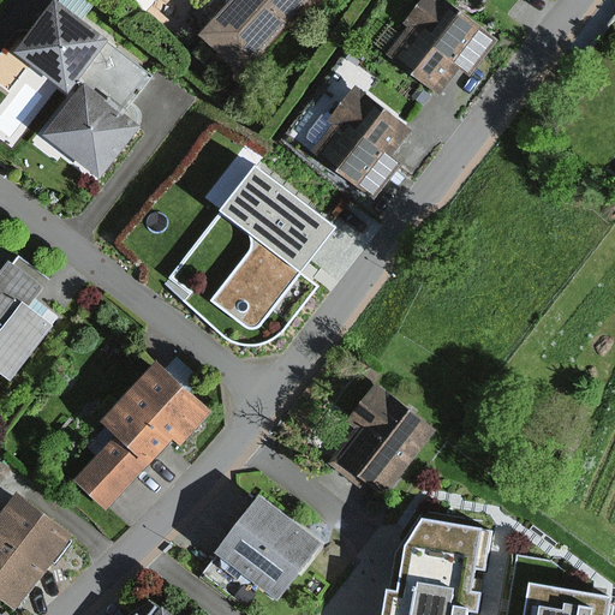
[(233,0),(199,37),(239,73),(306,0),(233,0)]
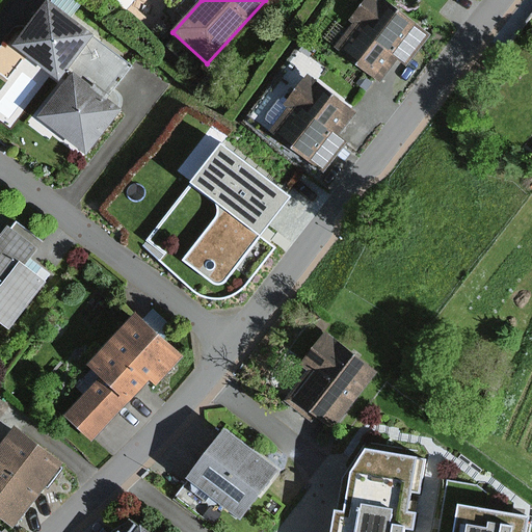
[(369,0),(333,48),(379,82),(393,63),(404,73),(432,36),(383,0),(369,0)]
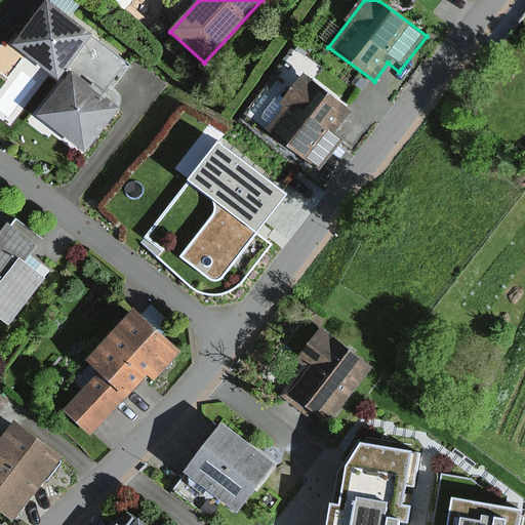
[(86,36),(41,1),(7,45),(52,80),(86,36)]
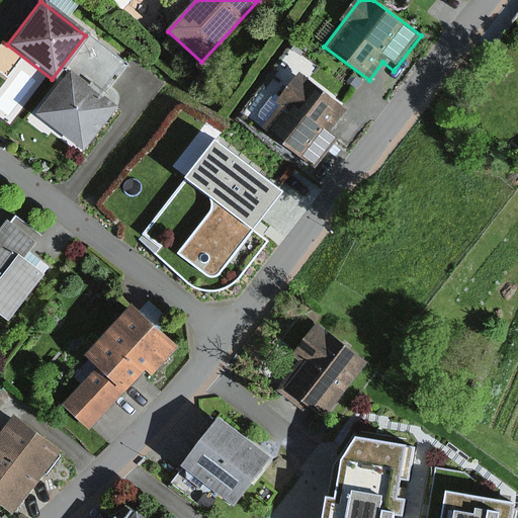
[(65,73),(31,114),(77,150),(110,109),(65,73)]
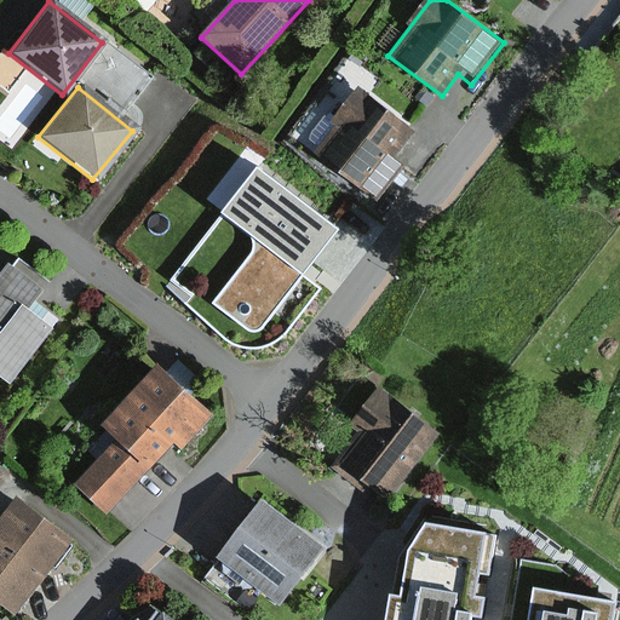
[(411,137),(357,90),(308,145),(372,202),(401,170),(394,156),(411,137)]
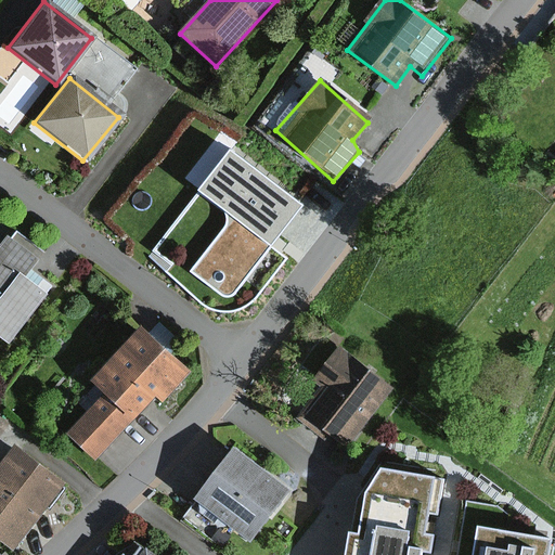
[(213,139),(191,175),(211,188),(233,152),(213,139)]
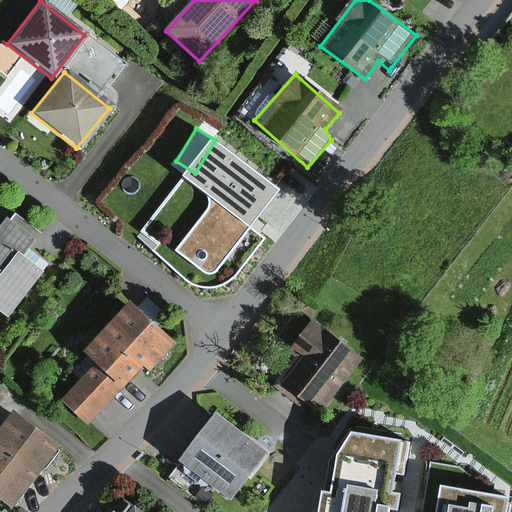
[(199,174),(228,198),(190,248),(224,274),(261,226),(264,228),(296,188),(231,135),(199,174)]
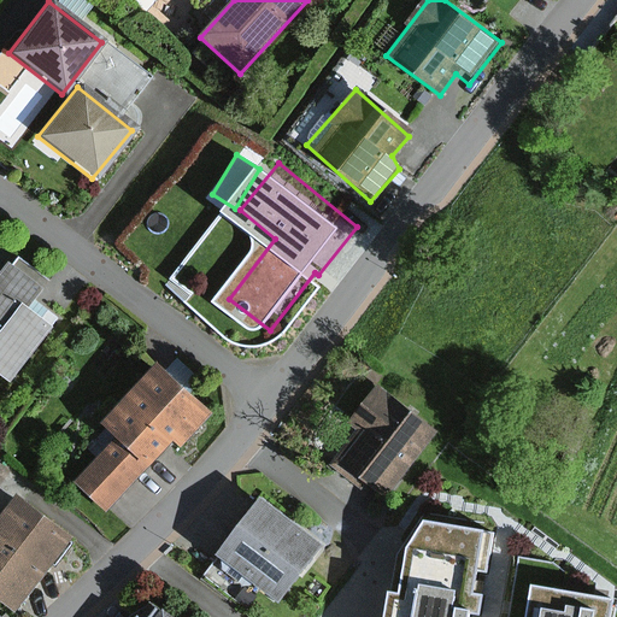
[(0,381),(7,387),(57,325),(34,306),(46,292),(7,260),(0,269),(0,381)]
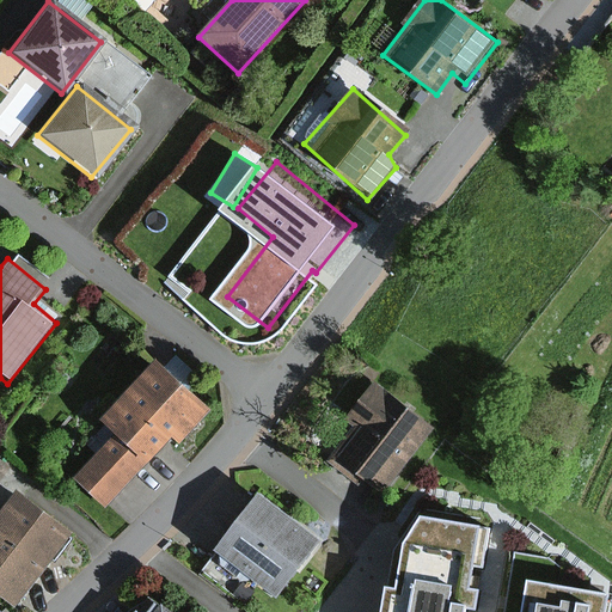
[(68,481),(102,512),(165,441),(177,452),(214,411),(152,356),(99,416),(114,429),(68,481)]
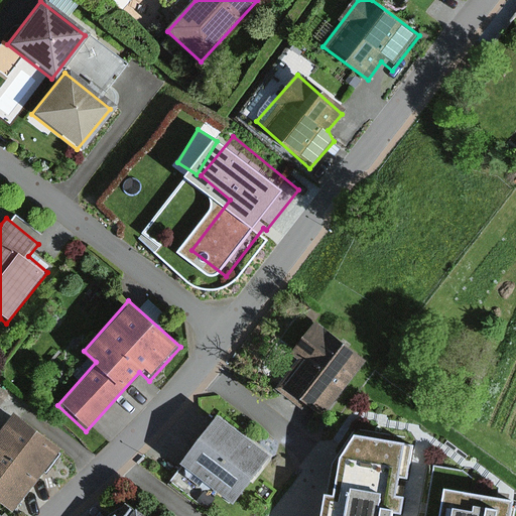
[(297,358),(276,384),(318,417),(363,362),(318,328),(316,332),(308,325),(288,351),(297,358)]
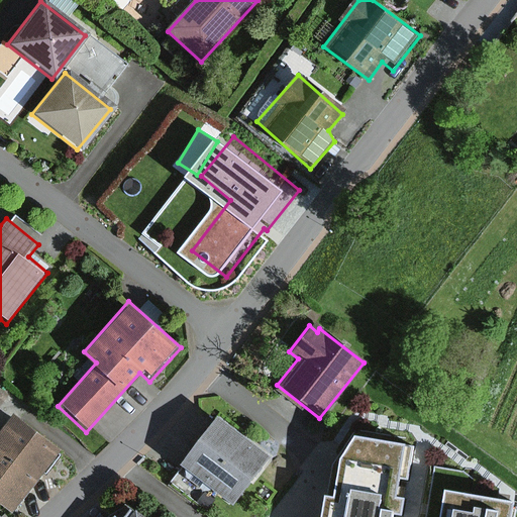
[(79,448),(35,413),(0,455),(0,485),(29,509),(79,448)]
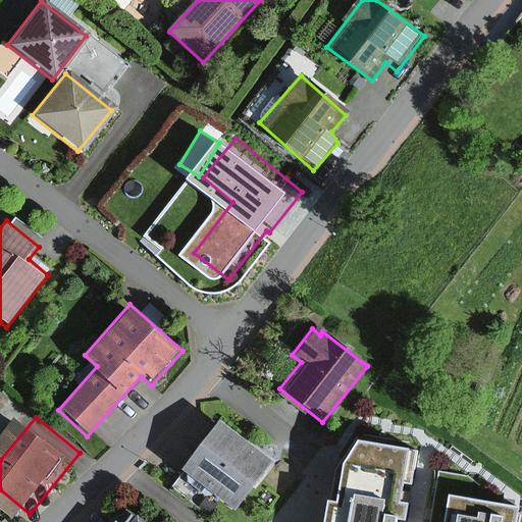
[(215,423),(183,465),(235,504),(266,462),(215,423)]
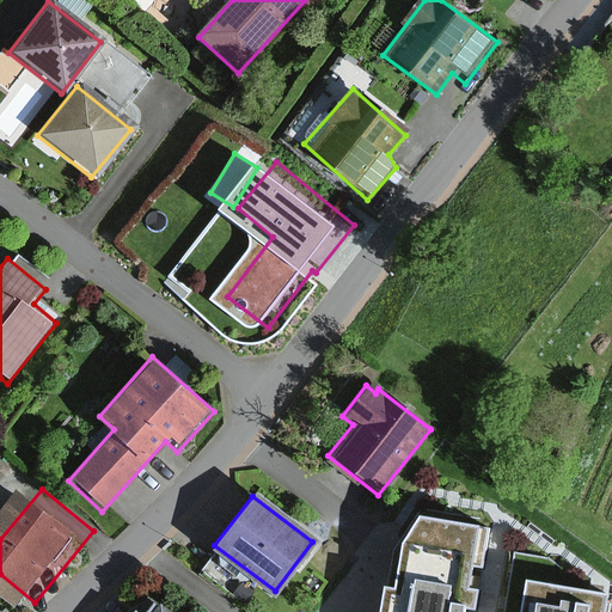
[(463,611),(472,519),(409,513),(402,588),(375,586),(373,611),(463,611)]
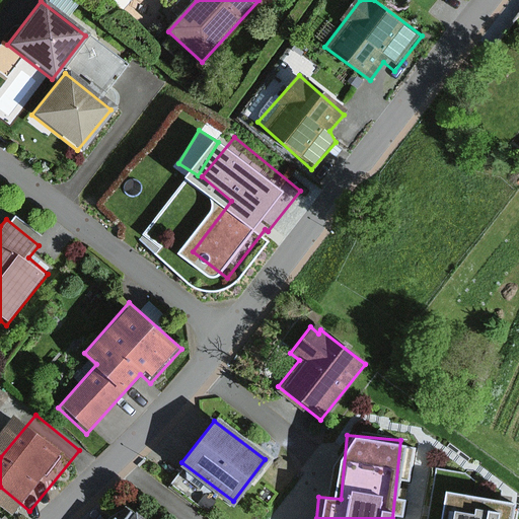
[(518,518),(518,500),(446,489),(441,518),(518,518)]
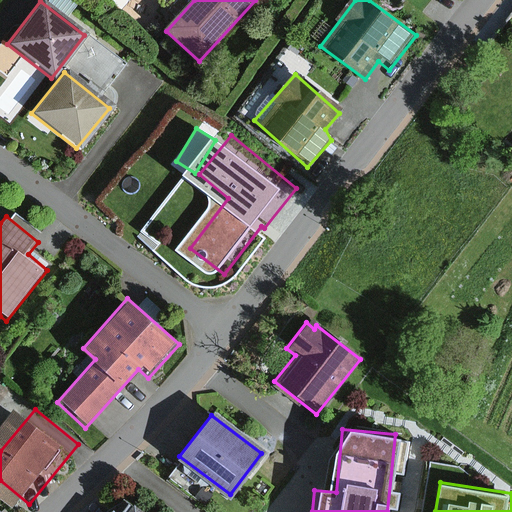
[(148,511),(131,499),(121,511),(148,511)]
